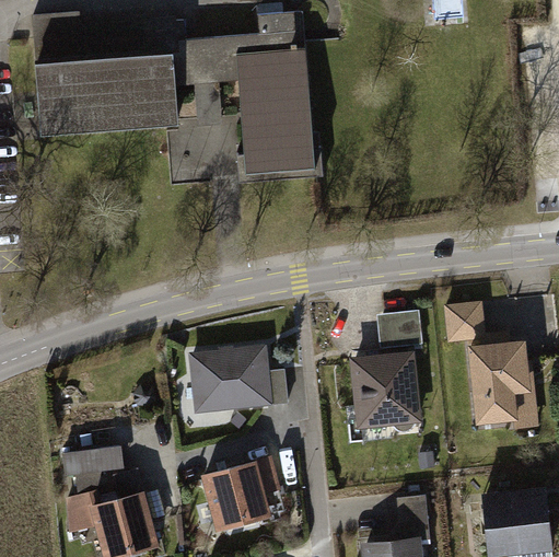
[(259,36),(206,41),(209,85),(240,83),(242,113),(236,113),(236,125),(243,125),(245,155),(236,157),(239,185),(324,180),(322,150),(313,150),(303,14),(258,18),(259,36)]
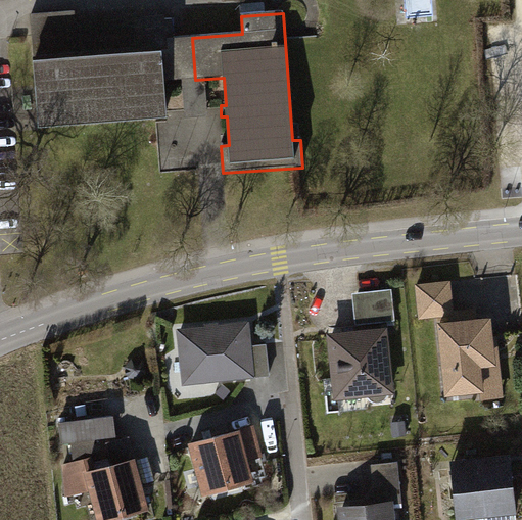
[(32,16),(39,125),(165,116),(163,82),(195,80),(192,38),(174,39),(173,20),(167,21),(165,18),(75,25),(74,14),(32,16)]
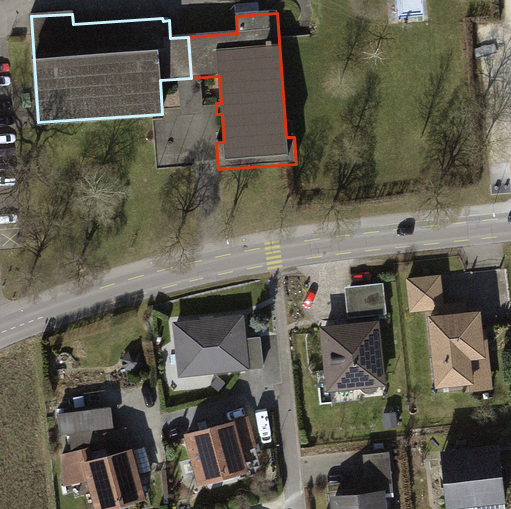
[(349,285),(350,316),(389,315),(387,284),(349,285)]
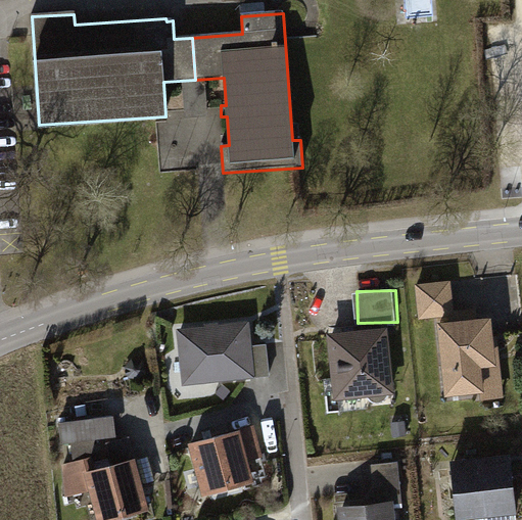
[(243,324),(175,329),(179,385),(248,379),(243,324)]
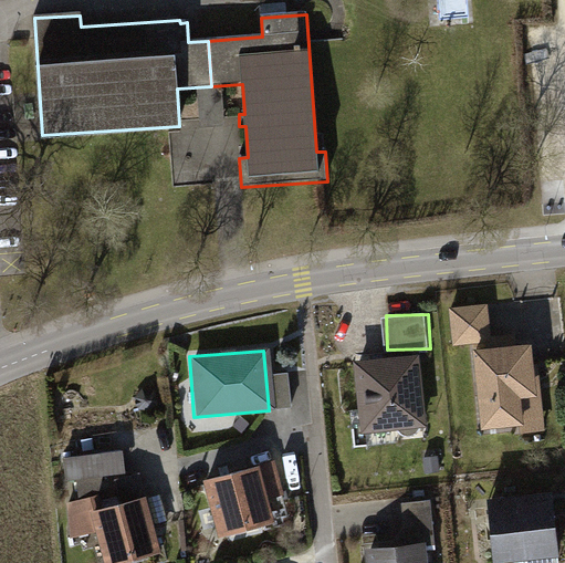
[(432,351),(353,363),(367,457),(447,445),(432,351)]
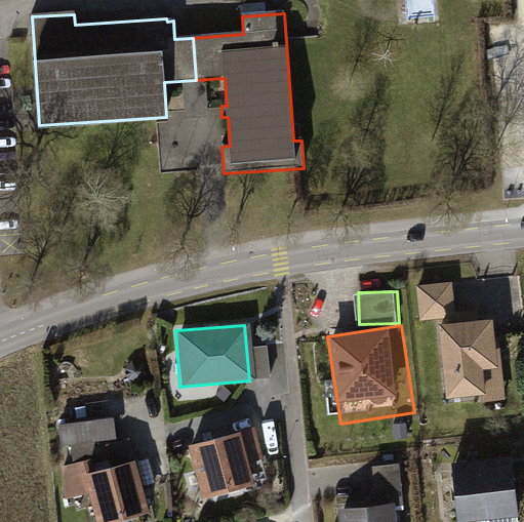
[(514,326),(444,330),(448,402),(515,400),(514,326)]
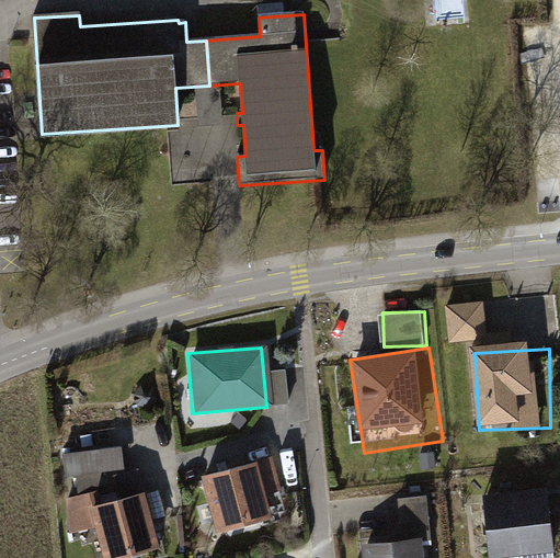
[(118,446),(58,453),(60,477),(121,469),(118,446)]
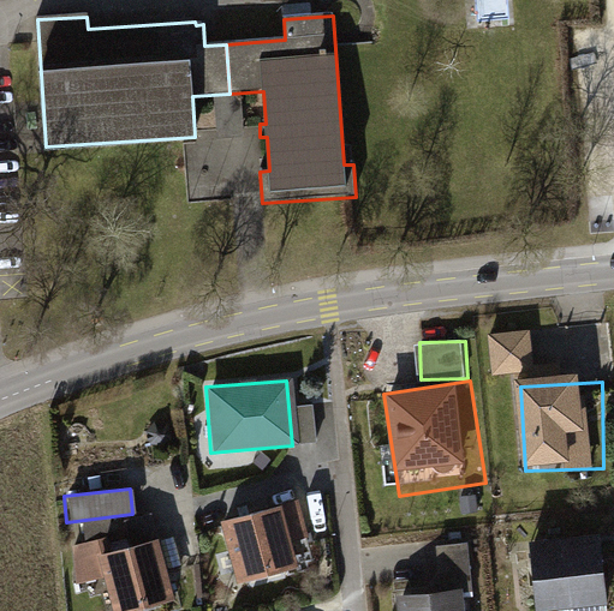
[(294,504),(214,522),(228,581),(291,567),(286,543),(303,538),(294,504)]
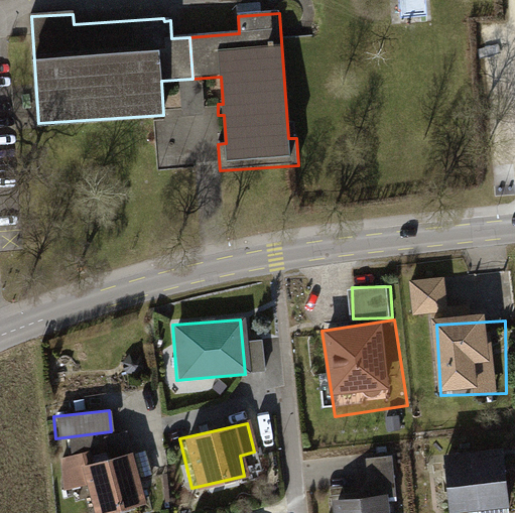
[(103,437),(107,454),(133,446),(129,430),(103,437)]
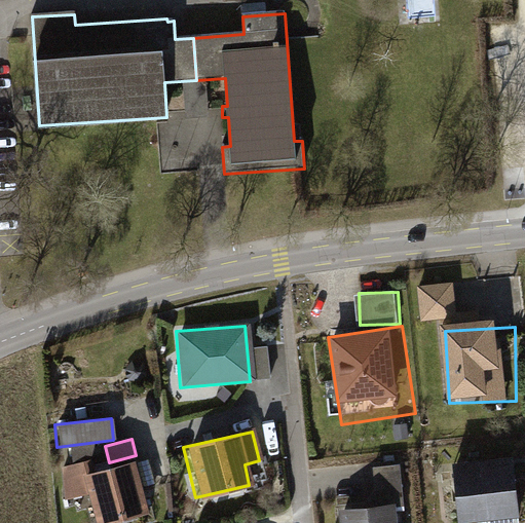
[(504,457),(444,467),(453,522),(474,522),(514,516),(504,457)]
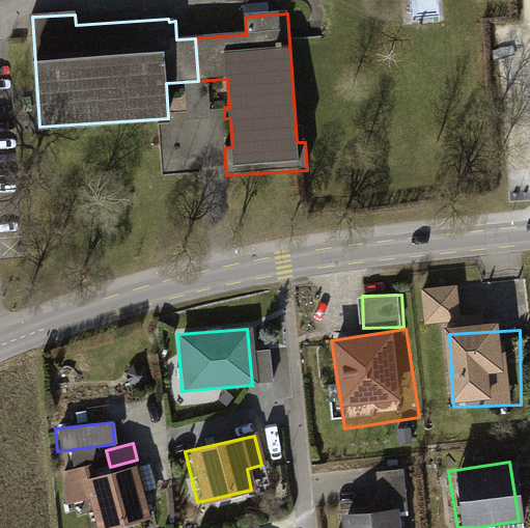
[(109,527),(145,518),(131,466),(89,477),(86,466),(55,474),(64,508),(83,503),(89,527),(109,527)]
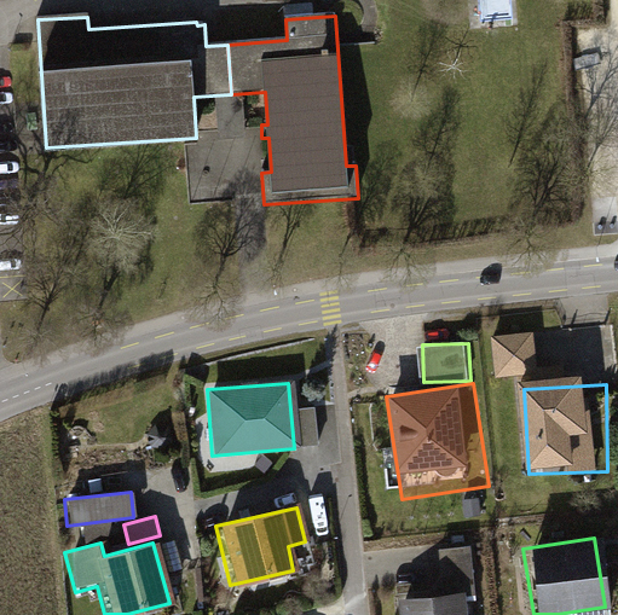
[(460,614),(457,593),(393,602),(394,614),(460,614)]
